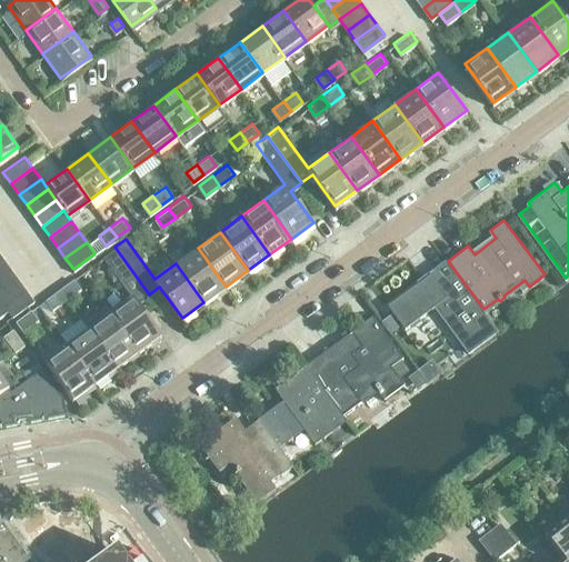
[(132,295),(111,311),(139,350),(161,333),(138,302),(149,294),(115,247),(103,256),(132,295)]
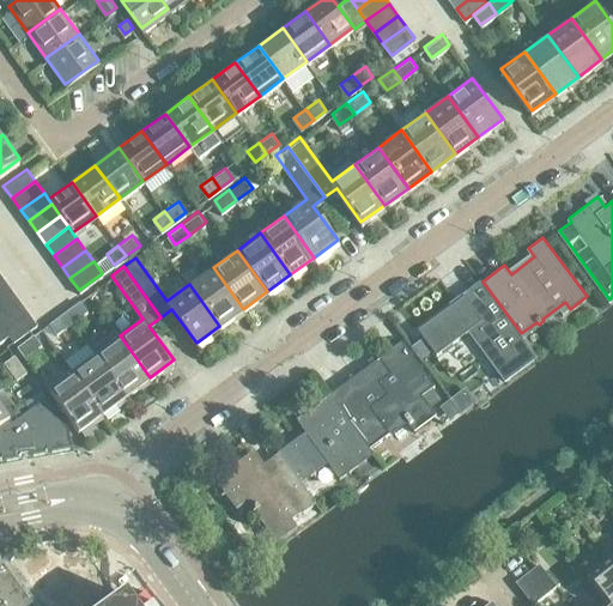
[(213,267),(189,284),(219,326),(243,309),(213,267)]
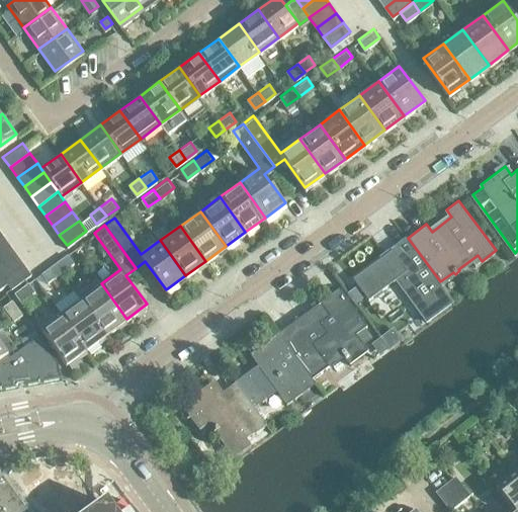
[(0,250),(9,243),(2,234),(0,235),(0,250)]
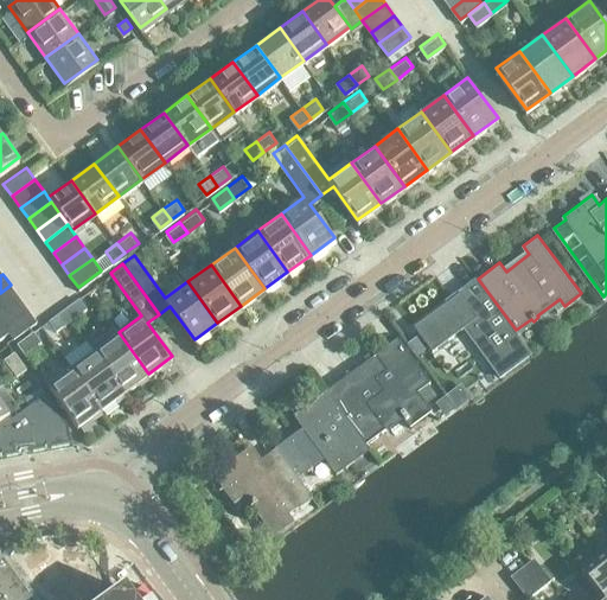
[(531,350),(516,330),(478,279),(415,325),(433,349),(466,325),(500,371),(531,350)]
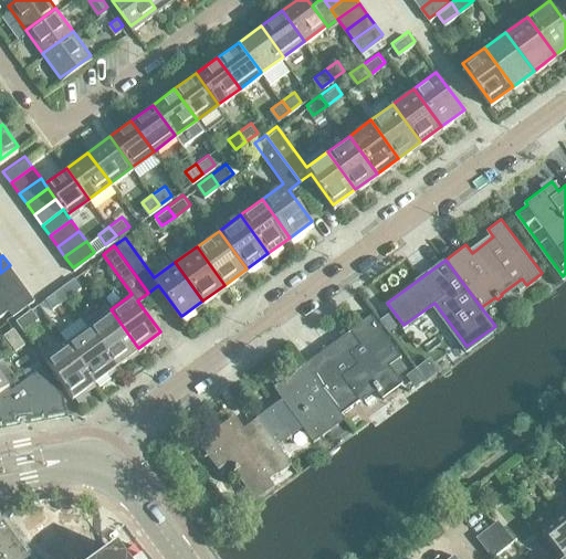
[(0,273),(0,288),(18,276),(10,265),(0,273)]
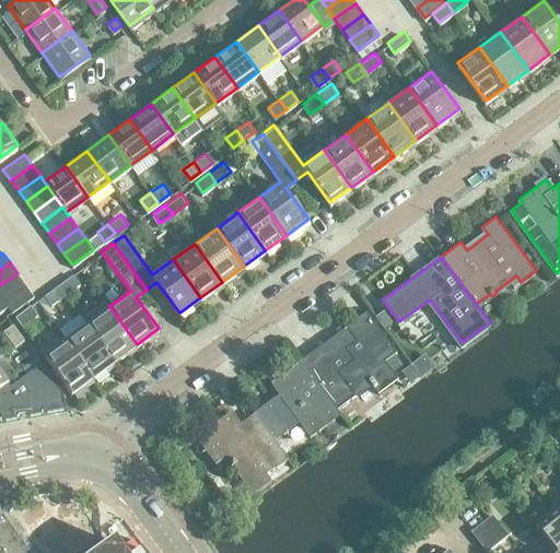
[(73,271),(58,282),(66,292),(81,281),(73,271)]
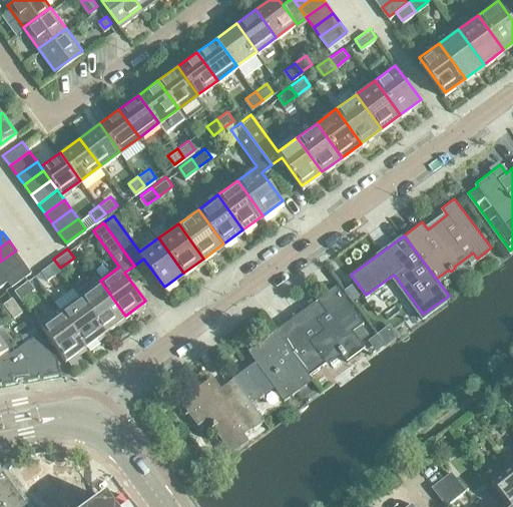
[(0,262),(0,268),(4,274),(23,260),(16,250),(0,262)]
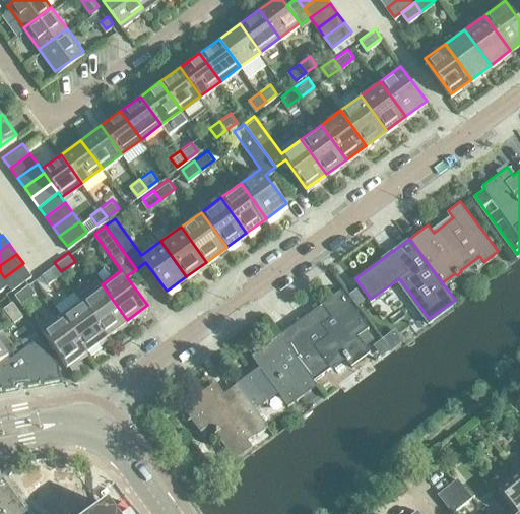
[(61,271),(54,262),(42,272),(49,281),(61,271)]
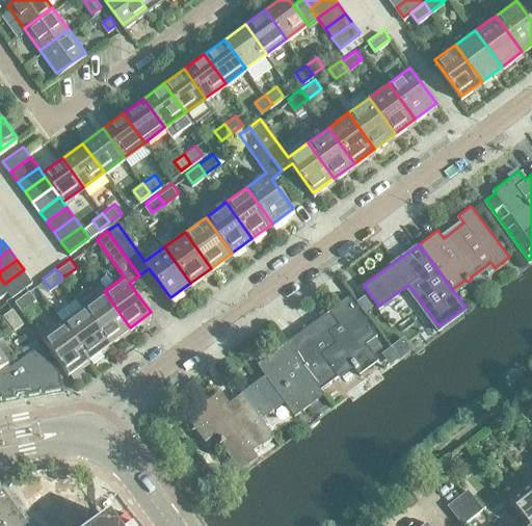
[(32,281),(24,269),(4,284),(7,289),(12,295),(32,281)]
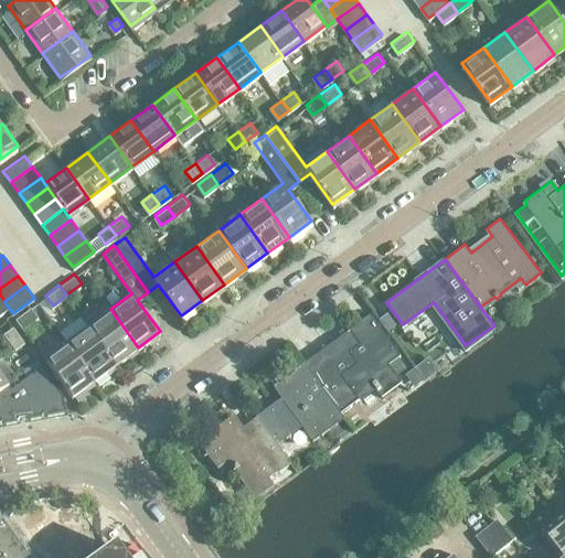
[(39,315),(31,306),(16,317),(23,326),(39,315)]
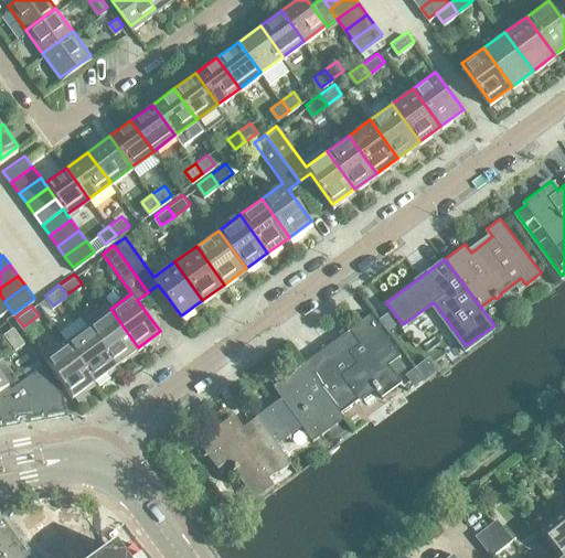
[(88,325),(117,363),(138,347),(110,309),(88,325)]
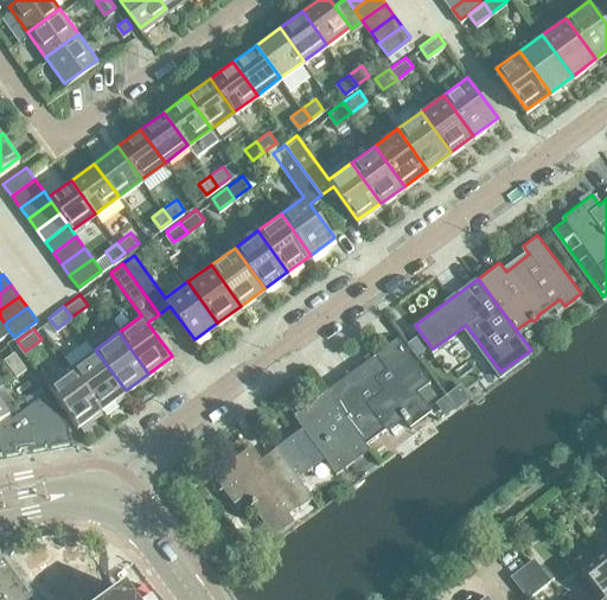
[(327,388),(365,440),(387,425),(385,423),(401,412),(410,423),(432,408),(417,388),(422,384),(408,366),(404,369),(388,344),(327,388)]
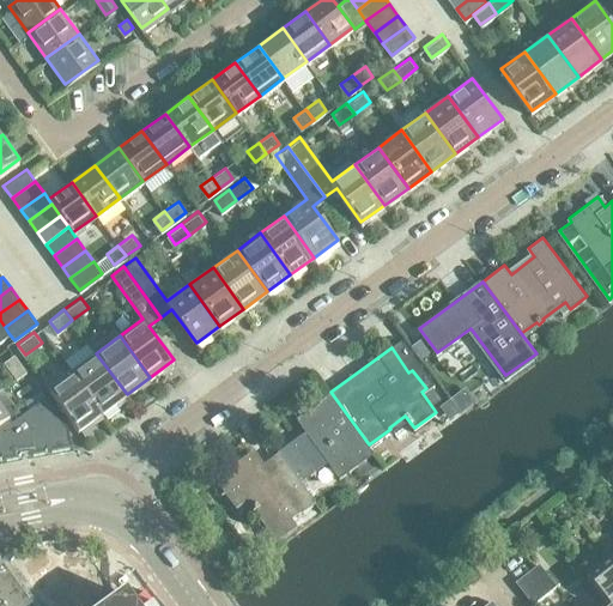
[(26,369),(14,353),(4,361),(17,377),(26,369)]
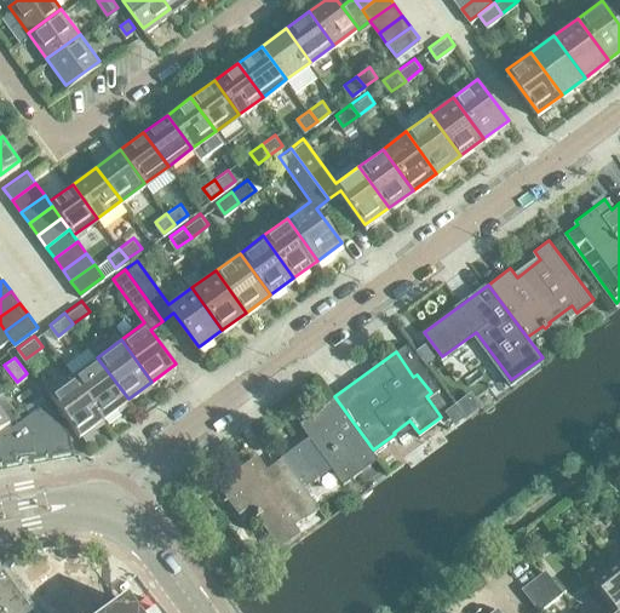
[(104,417),(128,399),(97,357),(74,374),(104,417)]
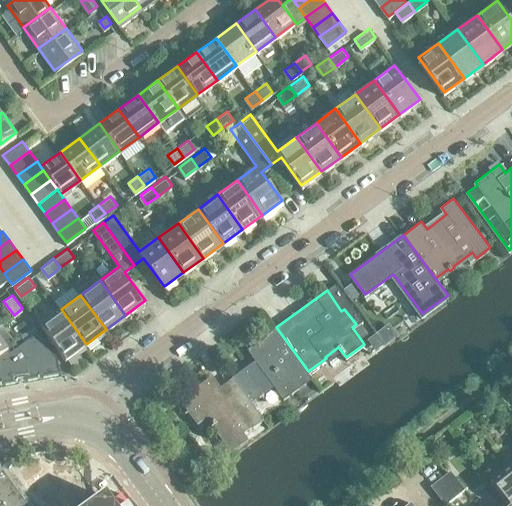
[(66,358),(86,344),(61,309),(41,324),(66,358)]
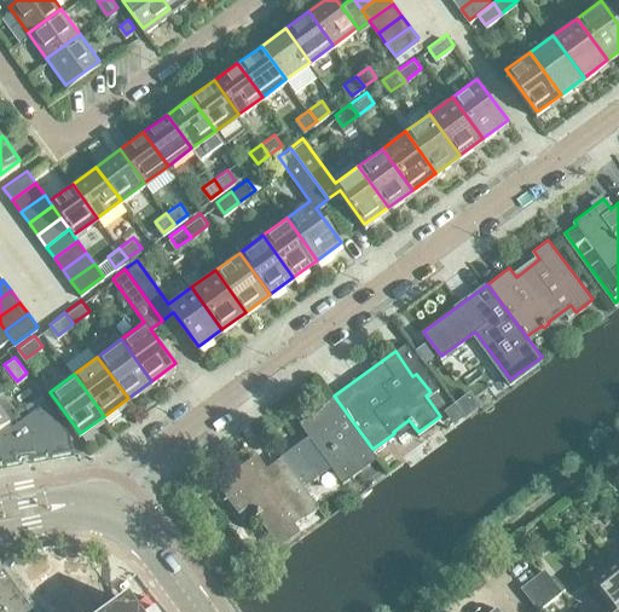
[(0,449),(1,452),(17,450),(16,439),(19,436),(12,425),(23,416),(3,390),(0,391),(0,449)]
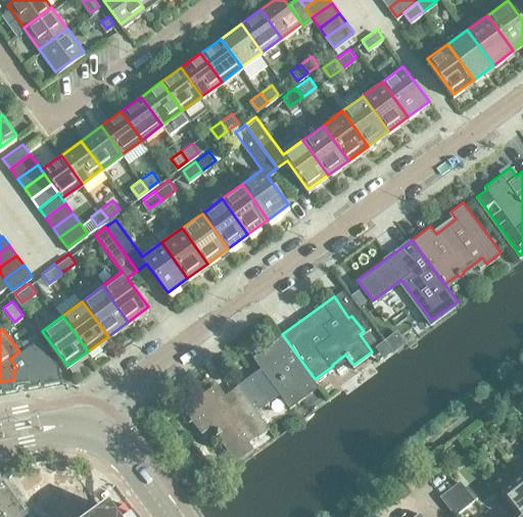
[(10,359),(16,368),(18,367),(26,376),(52,356),(34,330),(17,341),(24,348),(19,351),(10,359)]
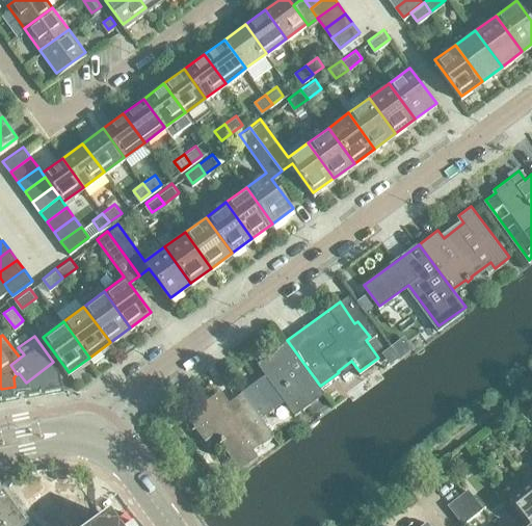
[(242,391),(261,417),(273,408),(271,403),(282,396),(294,413),(324,391),(320,386),(287,340),(264,357),(272,368),(242,391)]
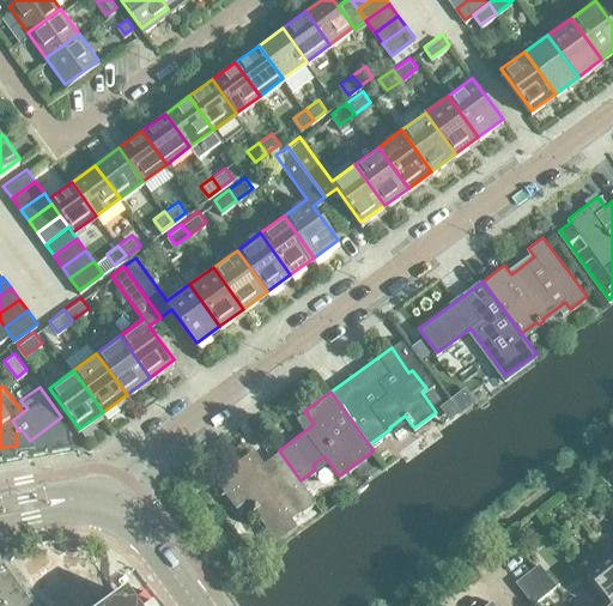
[(316,501),(301,480),(279,450),(262,461),(253,448),(213,477),(236,507),(249,497),(254,504),(252,507),(260,519),(262,516),(278,537),(274,539),(277,540),(298,525),(293,517),(316,501)]
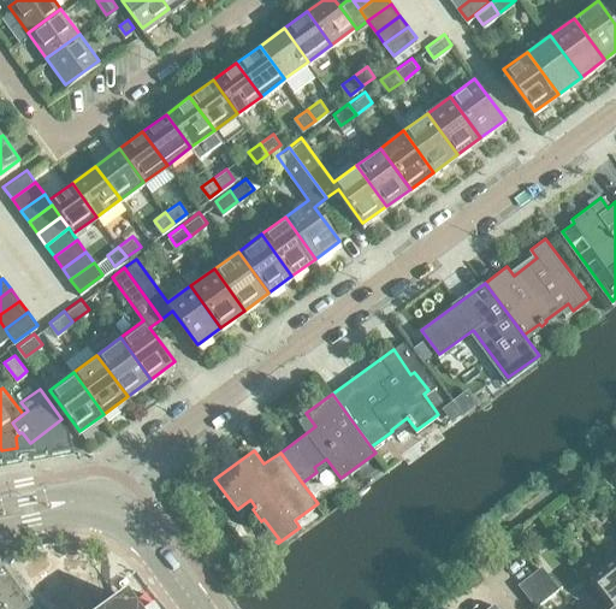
[(599,471),(592,478),(599,486),(606,480),(599,471)]
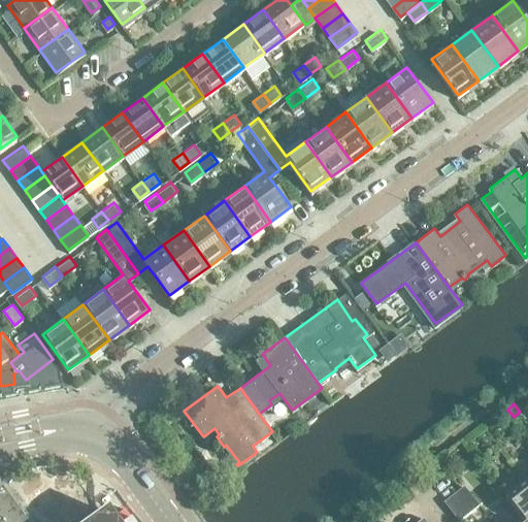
[(520,511),(527,520),(527,481),(520,470),(514,476),(519,483),(504,494),(519,512),(520,511)]
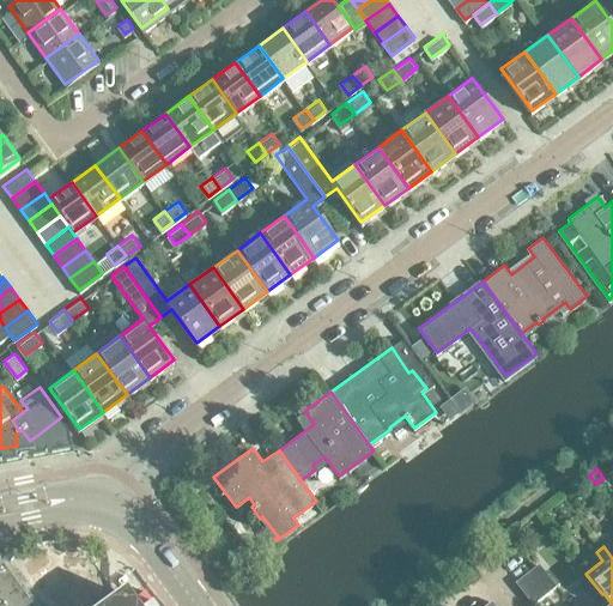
[(2,559),(0,559),(0,605),(119,605),(121,605),(120,604),(79,547),(23,588),(16,577),(20,574),(16,568),(11,571),(2,559)]
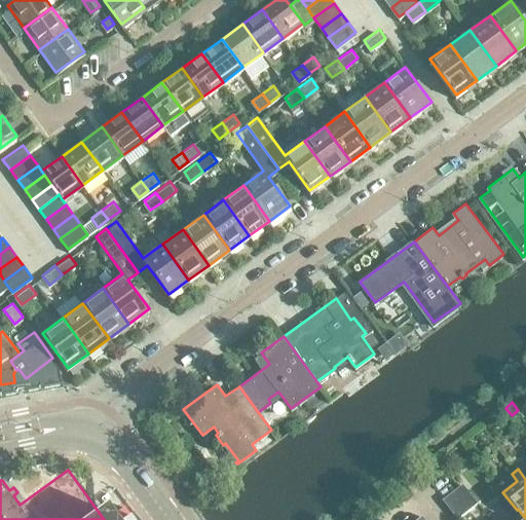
[(442,496),(456,515),(477,499),(461,481),(442,496)]
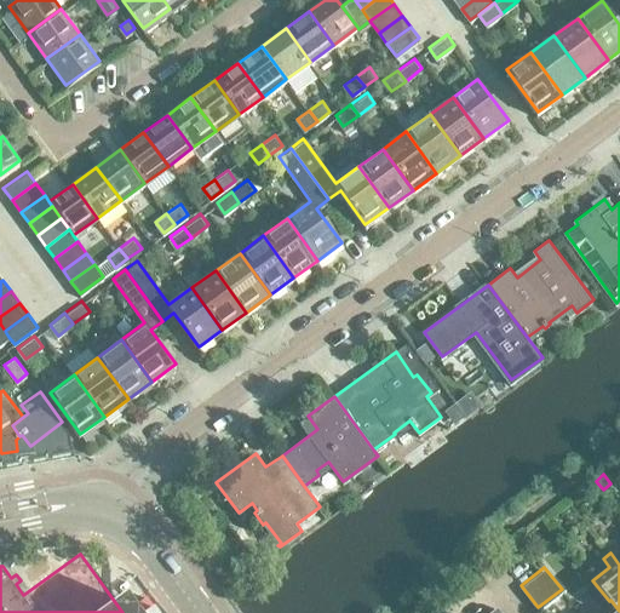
[(120,612),(141,612),(130,597),(127,599),(131,603),(121,611),(122,612),(120,612)]
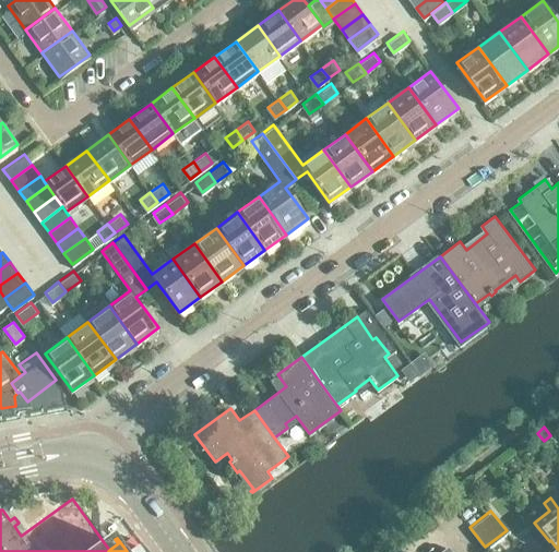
[(558,551),(558,550),(550,540),(549,541),(545,544),(547,548),(540,551),(558,551)]
